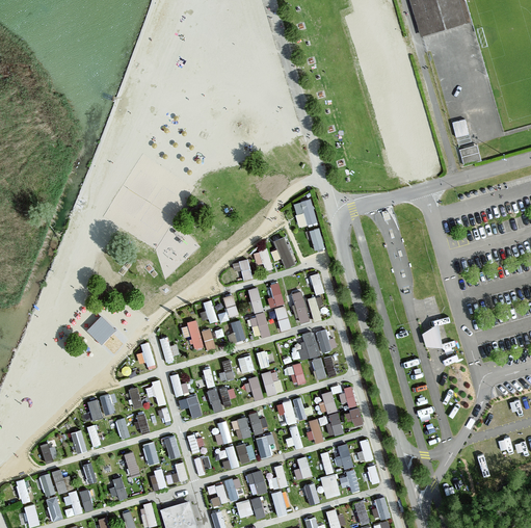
[(410,0),(422,40),(472,25),(465,0),(410,0)]
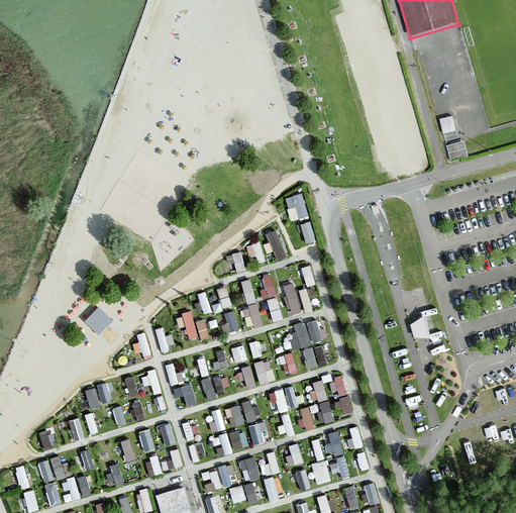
[(442,133),(455,130),(453,116),(440,118),(442,133)]
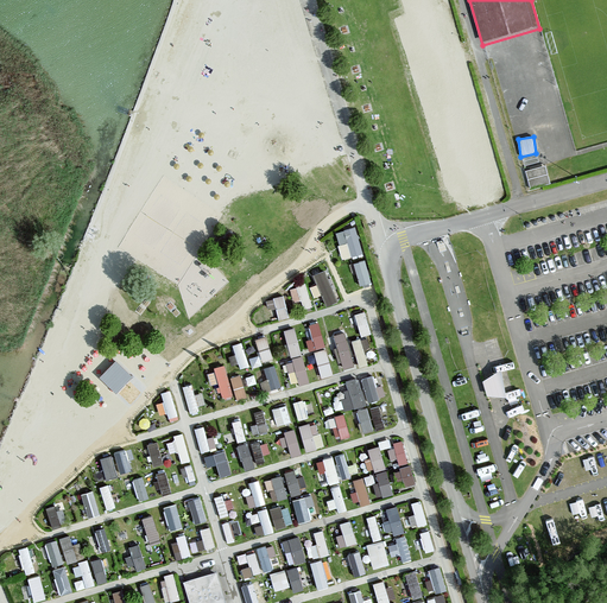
[(525,170),(530,188),(550,183),(545,165),(525,170)]
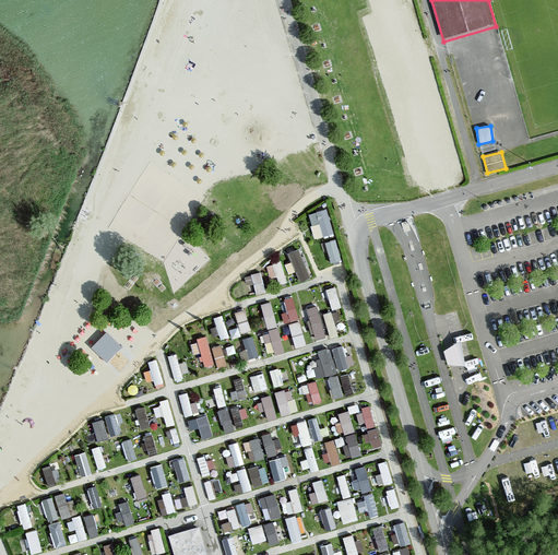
[(327,209),(307,214),(315,239),(334,233),(327,209)]
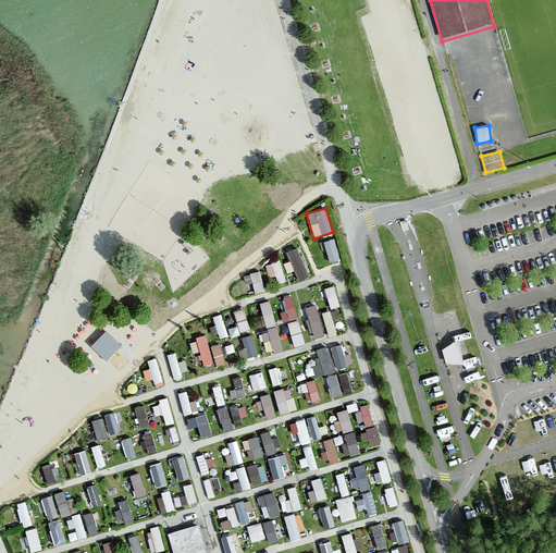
[(323,242),(329,262),(341,259),(334,238),(323,242)]
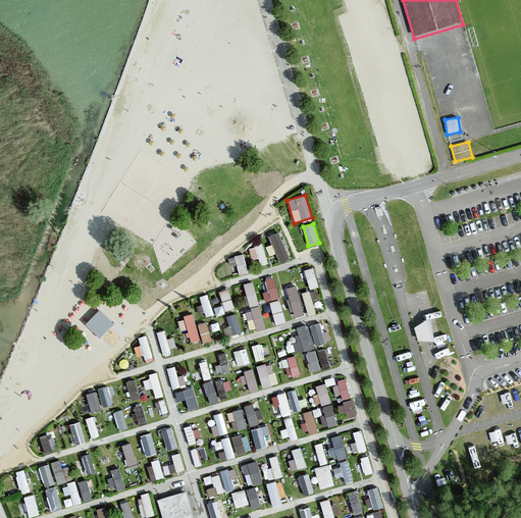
[(279,264),(290,260),(277,231),(268,237),(279,264)]
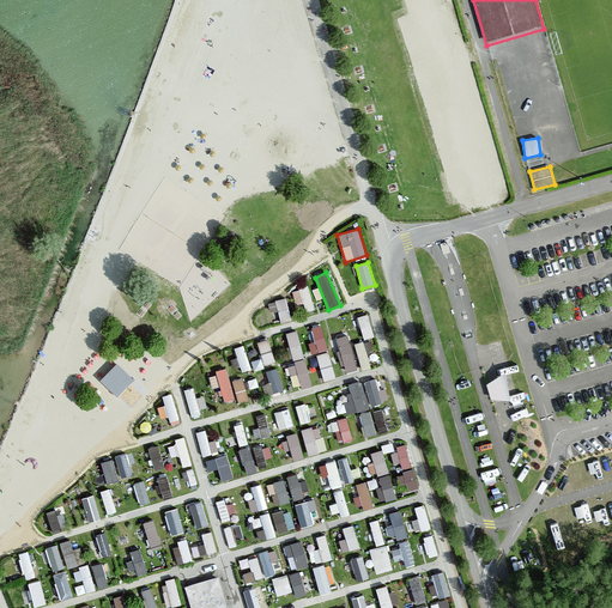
[(308,286),(300,289),(304,312),(314,310),(308,286)]
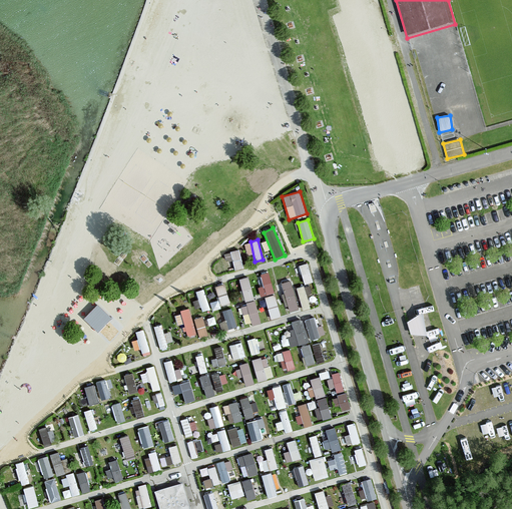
[(232,272),(243,269),(238,249),(227,252),(232,272)]
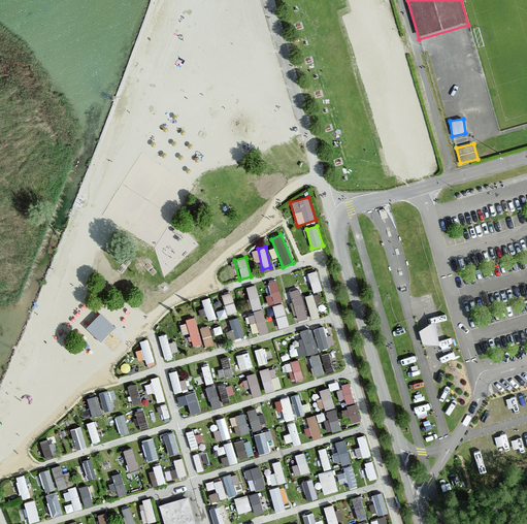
[(309,273),(313,293),(321,291),(318,271),(309,273)]
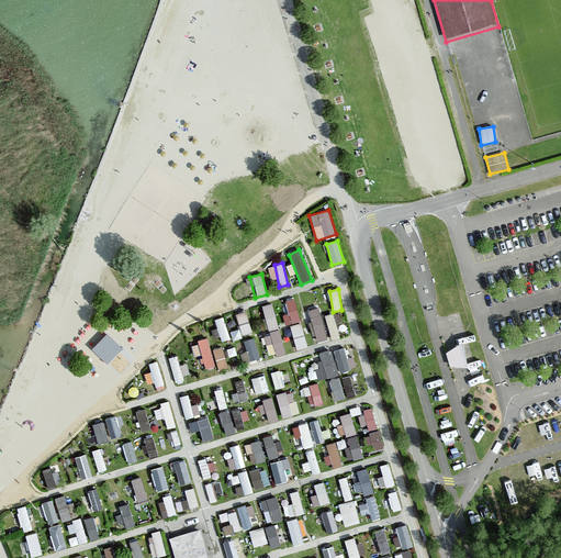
[(282,316),(285,326),(301,321),(293,298),(284,301),(289,314),(282,316)]
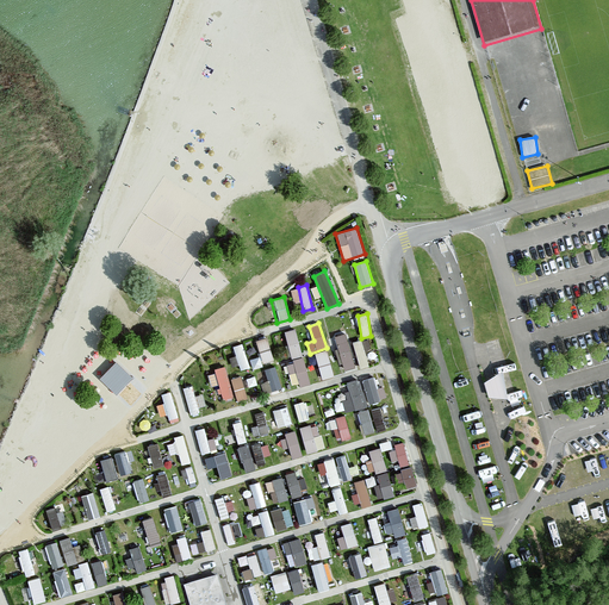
[(280,348),(289,345),(291,359),(302,356),(297,331),(278,335),(280,348)]
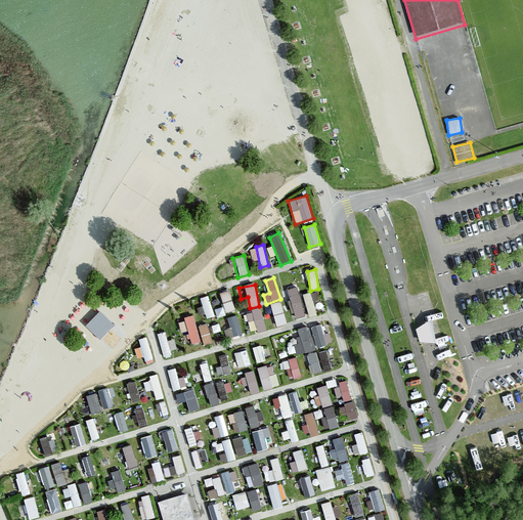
[(298,287),(287,289),(295,319),(306,316),(298,287)]
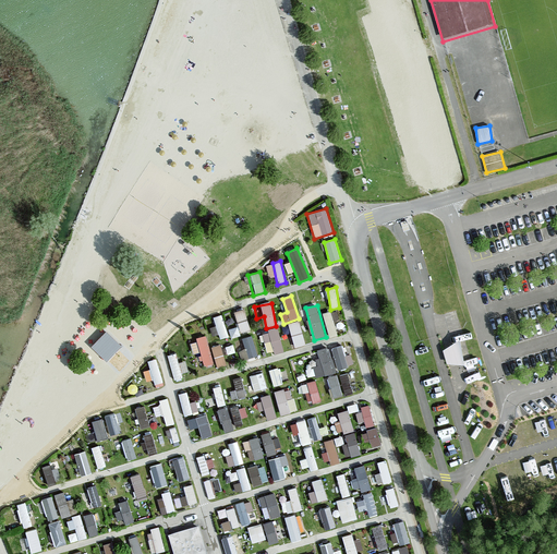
[(235,311),(239,334),(249,333),(246,310),(235,311)]
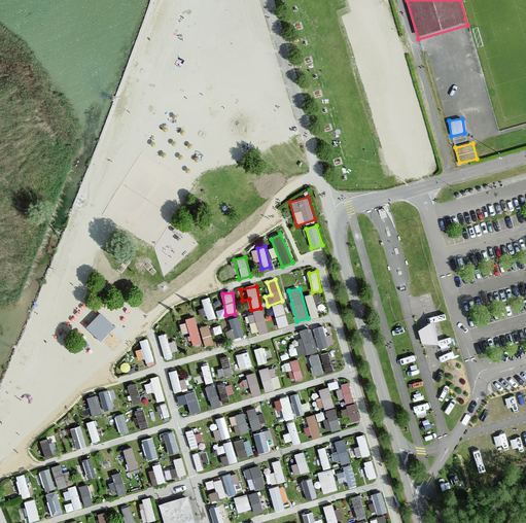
[(314,294),(306,295),(310,318),(318,316),(314,294)]
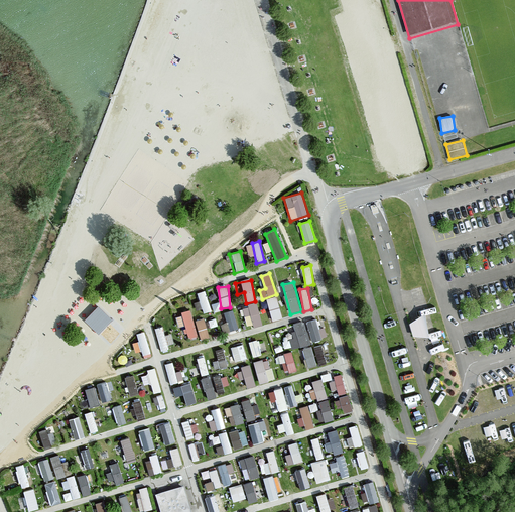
[(204,291),(197,293),(205,314),(212,311),(204,291)]
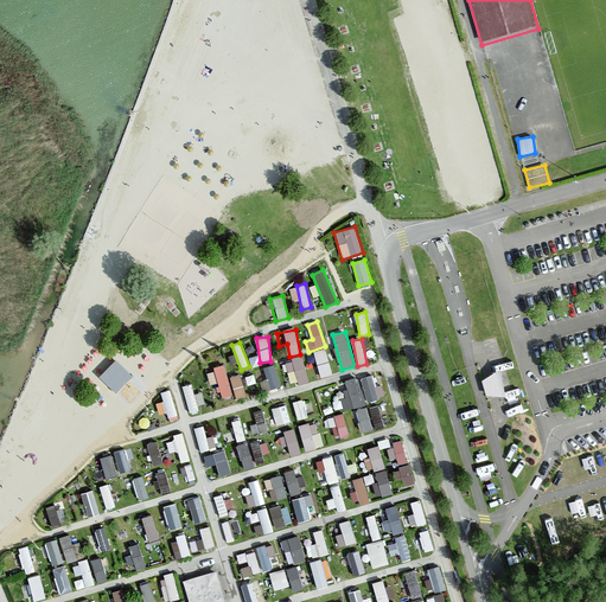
[(332,376),(326,350),(314,352),(320,378),(332,376)]
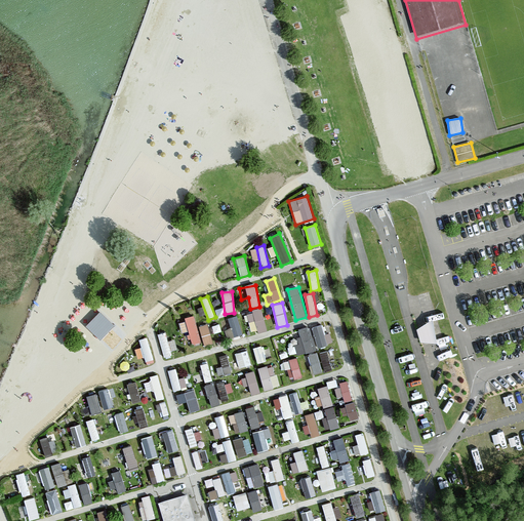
[(250,334),(267,331),(263,309),(247,312),(250,334)]
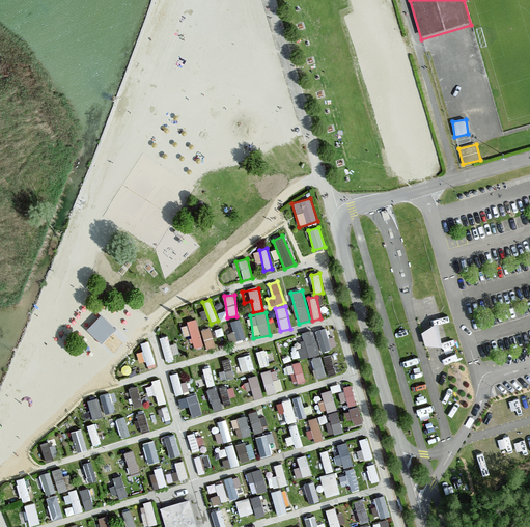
[(186,321),(194,350),(203,347),(195,319),(186,321)]
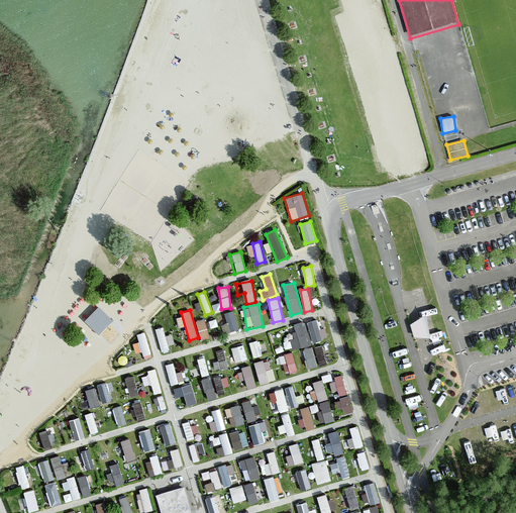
[(233,311),(224,314),(227,323),(221,325),(224,334),(239,329),(233,311)]
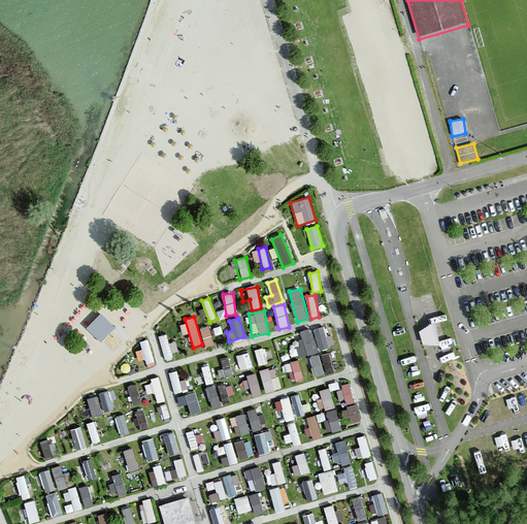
[(108,331),(100,323),(90,332),(98,340),(108,331)]
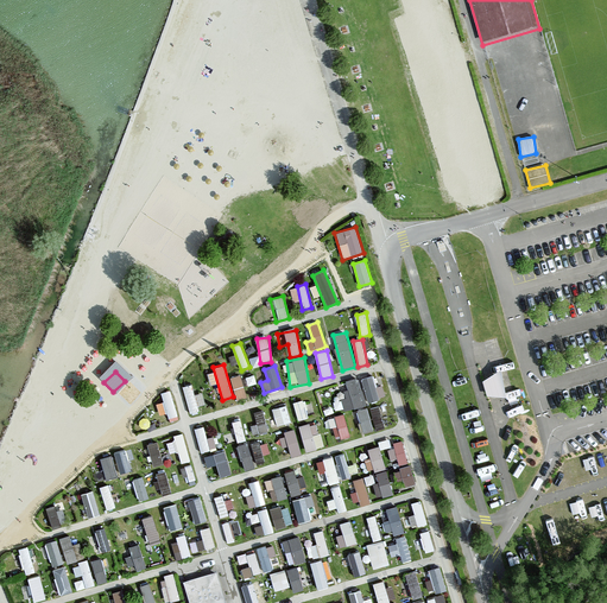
[(361,379),(366,402),(386,398),(380,374),(361,379)]
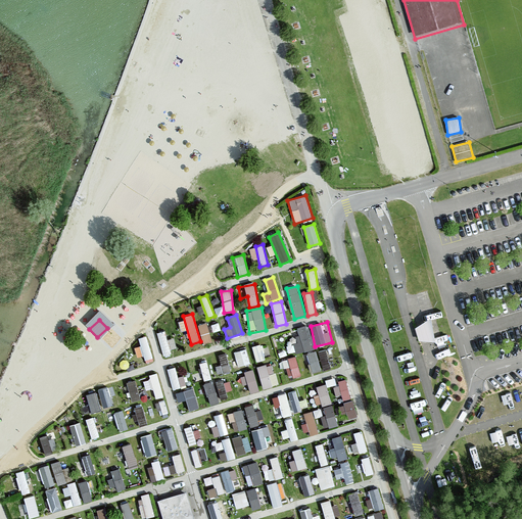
[(438,346),(435,322),(417,332),(421,345),(438,346)]
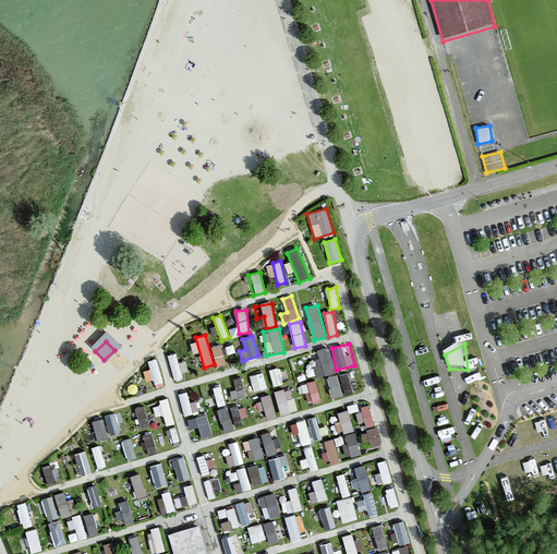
[(220,345),(210,347),(216,368),(227,364),(220,345)]
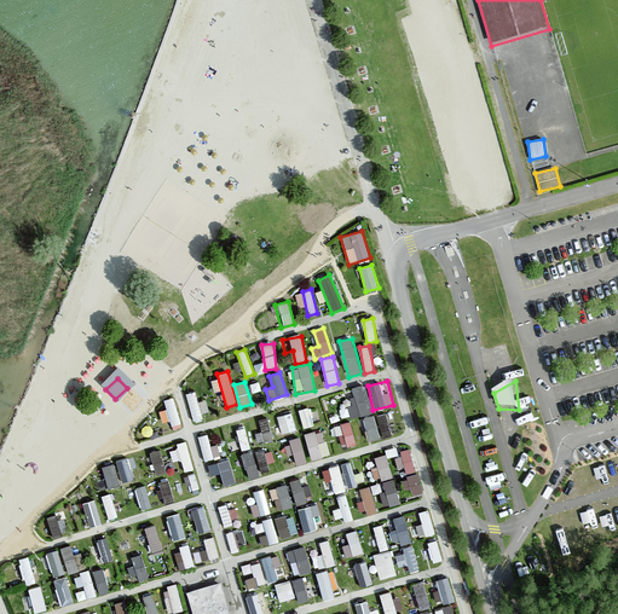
[(354,406),(347,409),(351,420),(374,412),(365,384),(350,389),(354,406)]
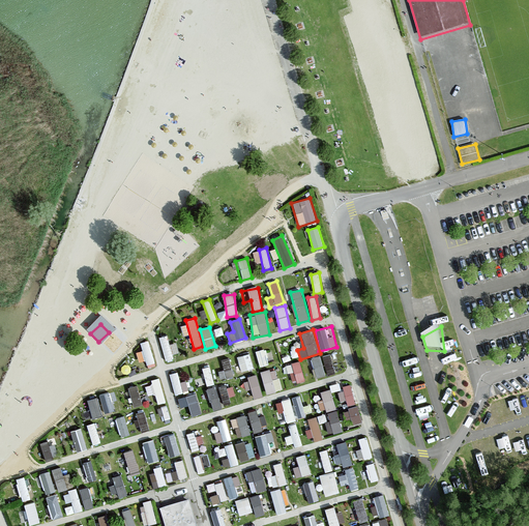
[(146,364),(154,362),(149,341),(141,343),(146,364)]
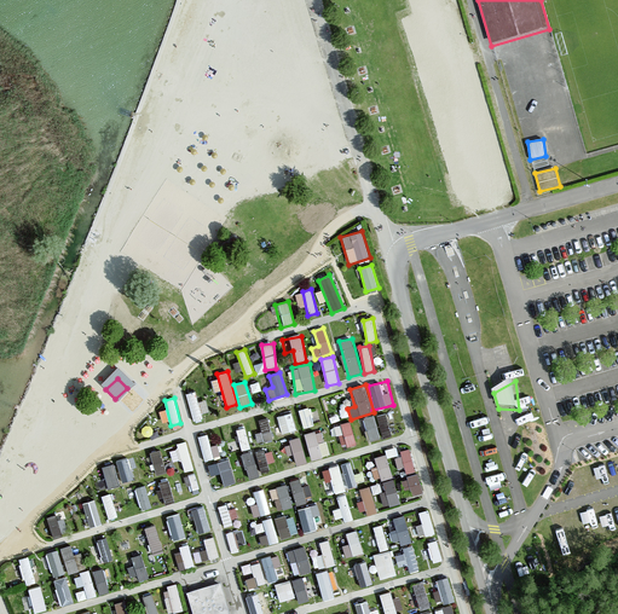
[(383,412),(362,420),(370,442),(392,434),(383,412)]
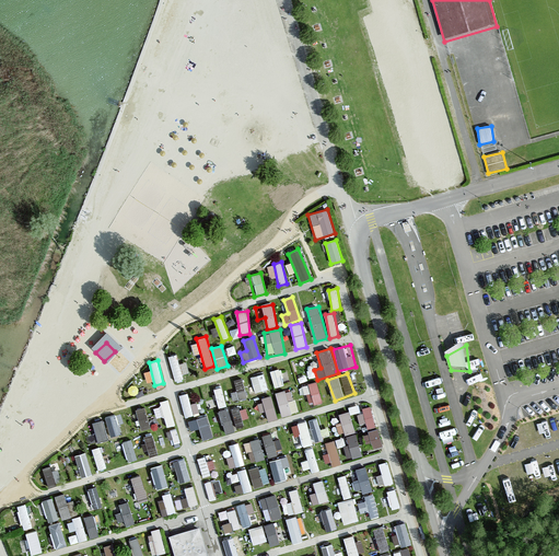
[(254,393),(267,392),(265,374),(252,377),(254,393)]
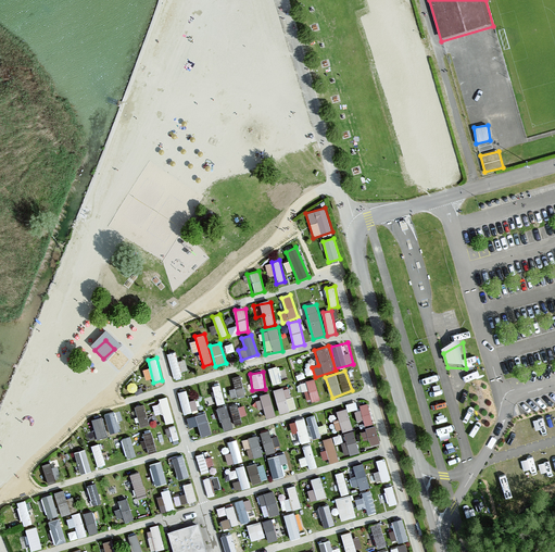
[(235,388),(229,390),(231,399),(246,394),(240,376),(231,378),(235,388)]
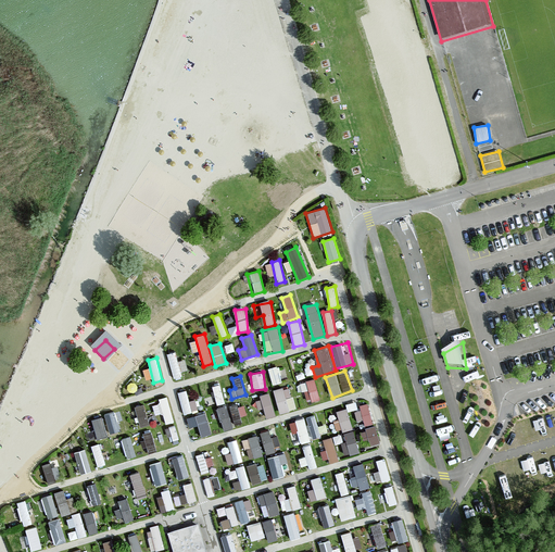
[(306,380),(306,401),(317,401),(317,380),(306,380)]
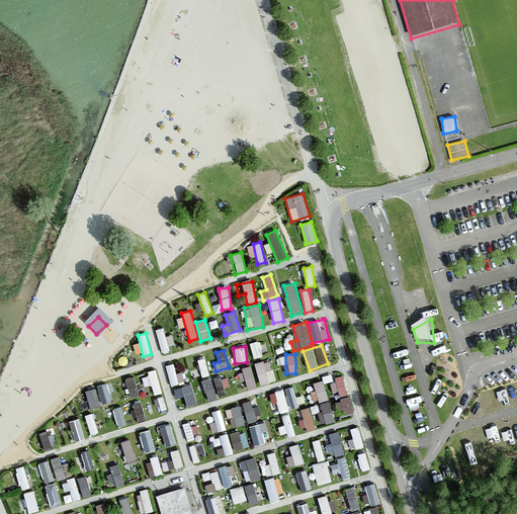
[(276,381),(270,360),(255,365),(260,386),(276,381)]
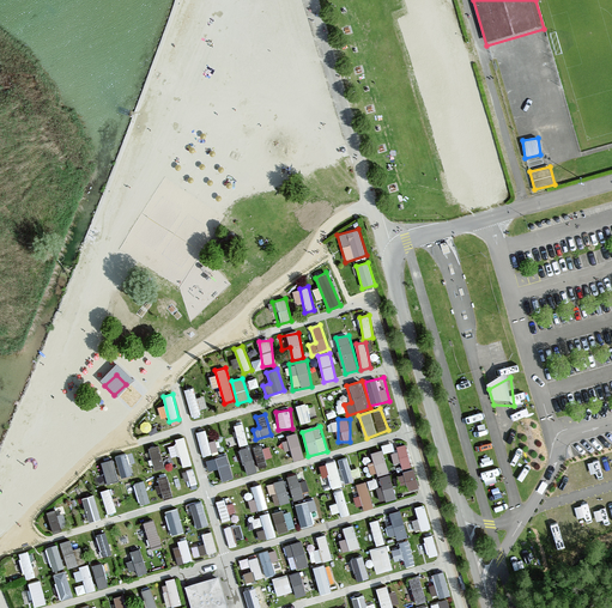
[(195,433),(203,456),(218,453),(213,439),(207,441),(205,430),(195,433)]
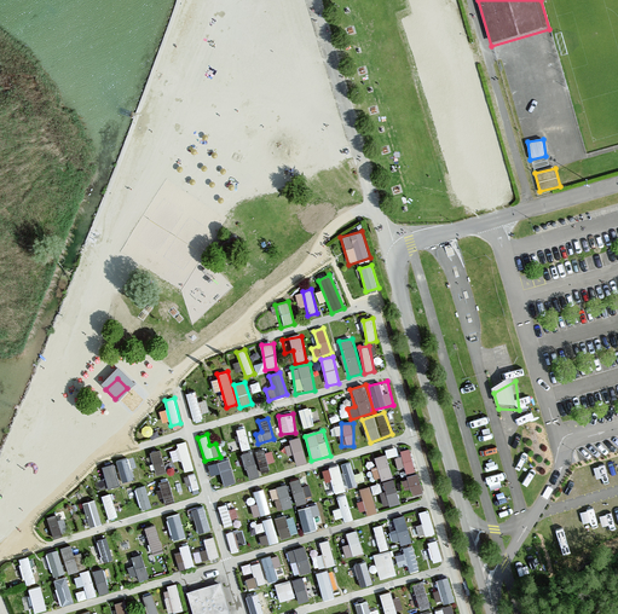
[(295,464),(305,464),(304,439),(286,440),(287,456),(294,456),(295,464)]
